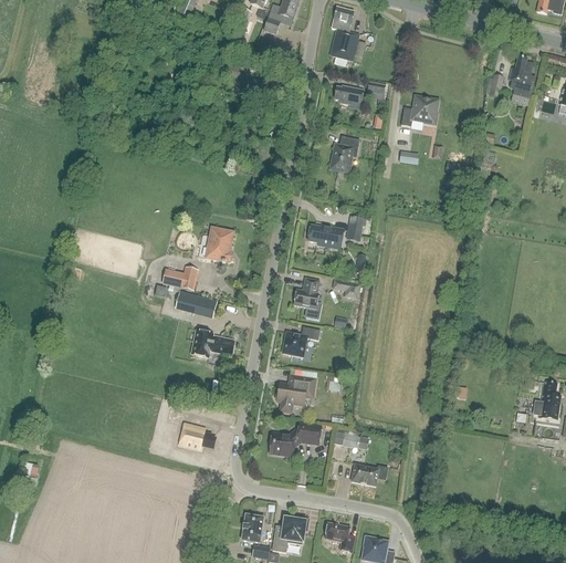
[(280,21),(282,14),(293,18),(299,0),(282,0),(281,7),(273,3),(264,29),(275,33),(280,21)]
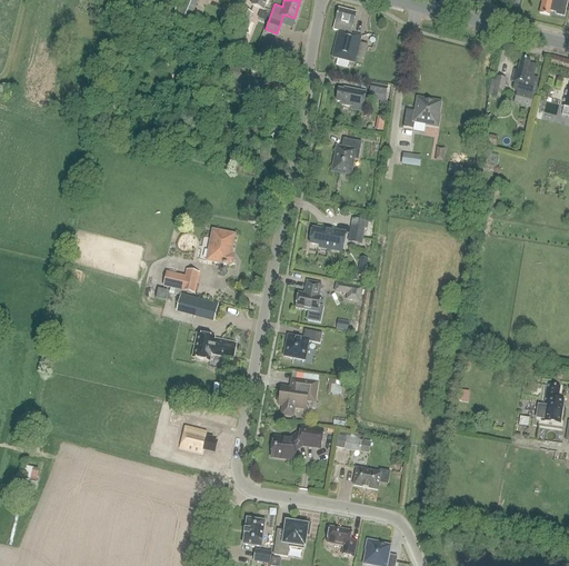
[(542,0),(540,10),(548,12),(549,8),(555,10),(555,12),(563,15),(567,0),(542,0)]
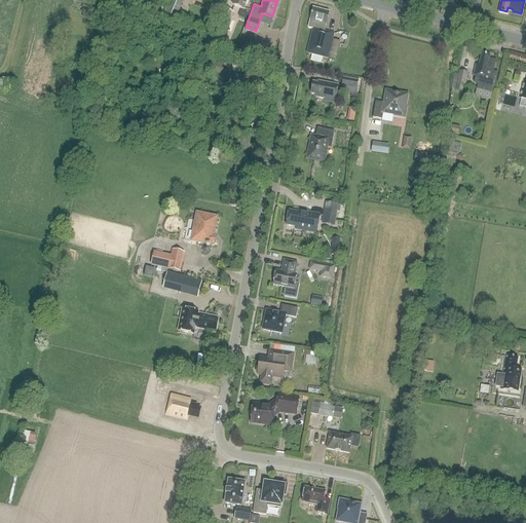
[(306,49),(306,50),(311,51),(310,57),(321,60),(322,54),(328,55),(332,41),(332,40),(333,37),(334,31),(330,30),(324,29),(324,28),(329,9),(312,5),(308,22),(308,25),(310,26),(312,26),(306,49)]
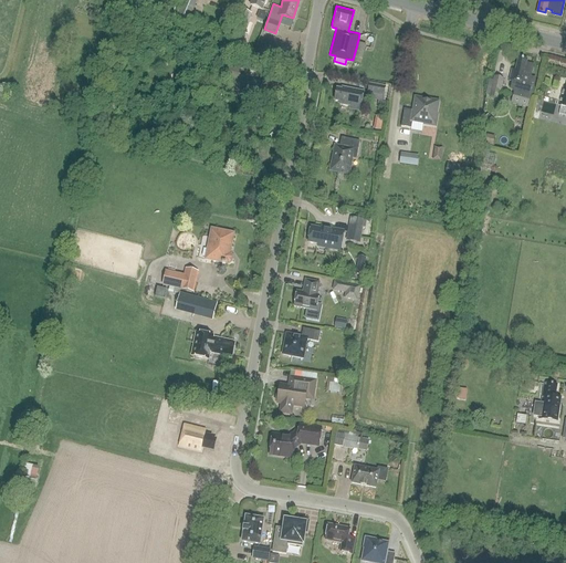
[(276,41),(262,37),(258,52),(271,56),(276,41)]
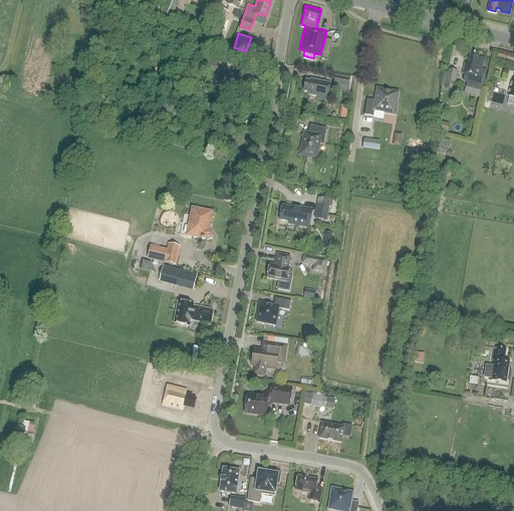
[(464,61),(462,70),(465,71),(464,77),(468,78),(466,84),(481,88),(486,68),(481,67),(484,56),(478,55),(479,52),(470,49),(467,62),(464,61)]
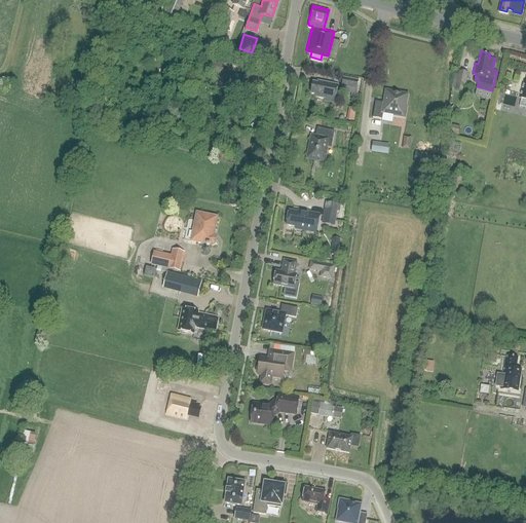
[(222,73),(224,63),(211,60),(208,69),(222,73)]
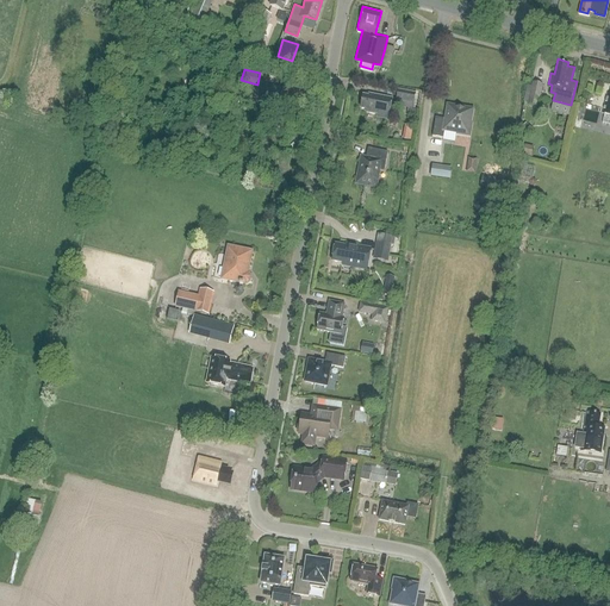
[(537,104),(543,81),(533,79),(527,101),(537,104)]
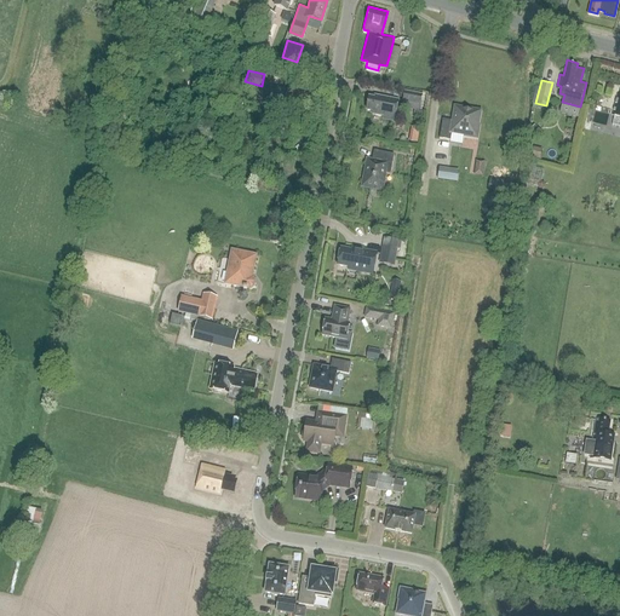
[(422,91),(405,87),(401,104),(419,108),(422,91)]
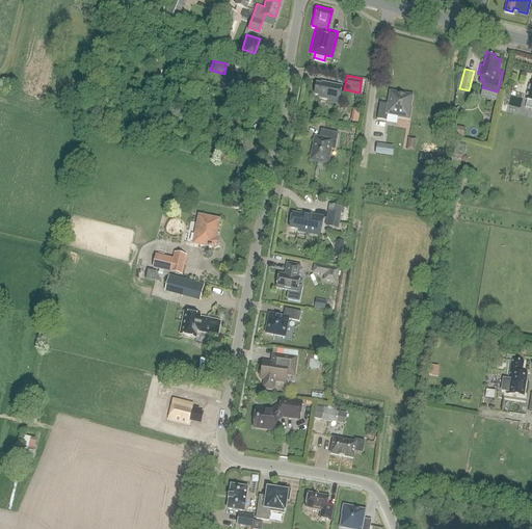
[(338,101),(341,83),(321,80),(321,82),(317,81),(314,93),(319,93),(318,95),(328,97),(328,99),(338,101)]
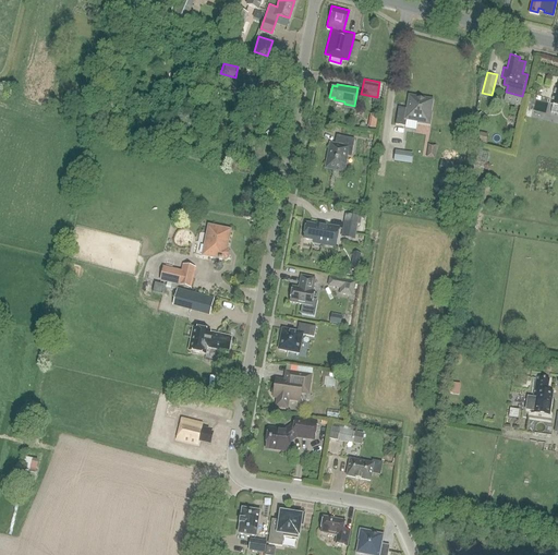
[(429,110),(432,98),(410,95),(408,107),(398,105),(395,122),(405,124),(407,116),(417,118),(417,120),(428,121),(431,110),(429,110)]
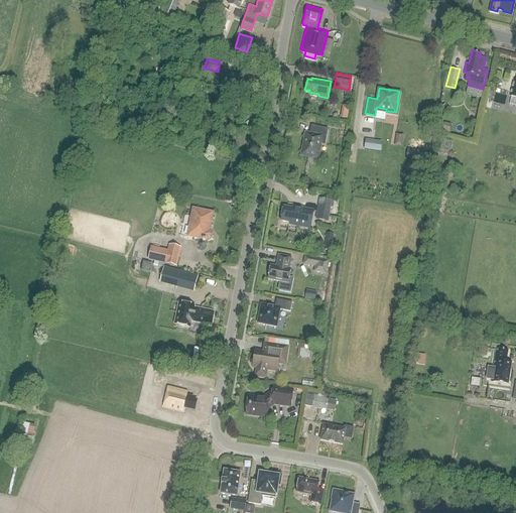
[(497,89),(495,98),(505,100),(507,91),(497,89)]
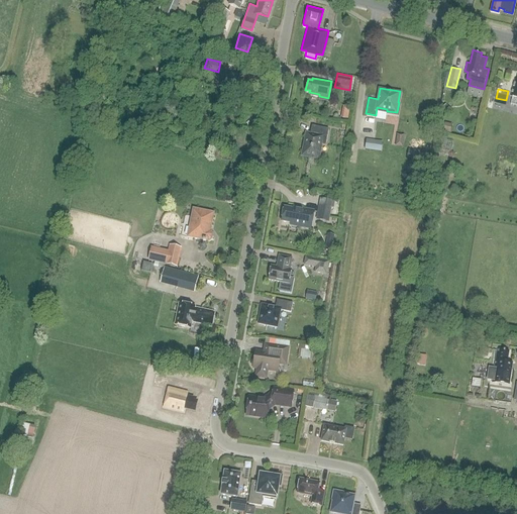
[(351,105),(342,103),(340,115),(348,117),(351,105)]
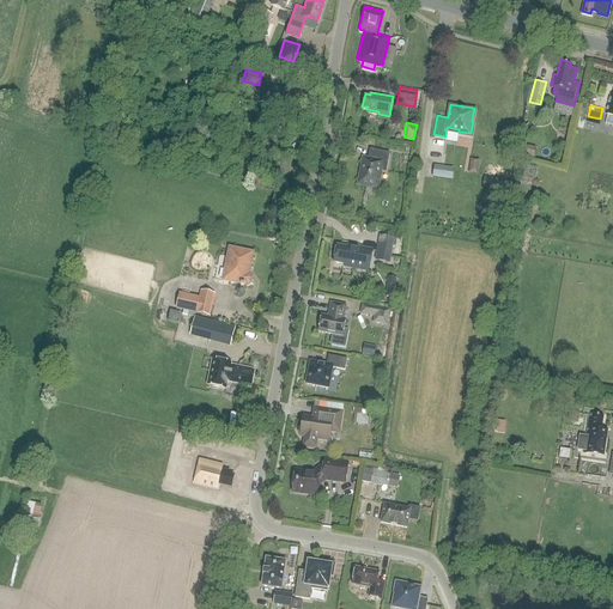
[(536,145),(527,142),(525,152),(533,154),(536,145)]
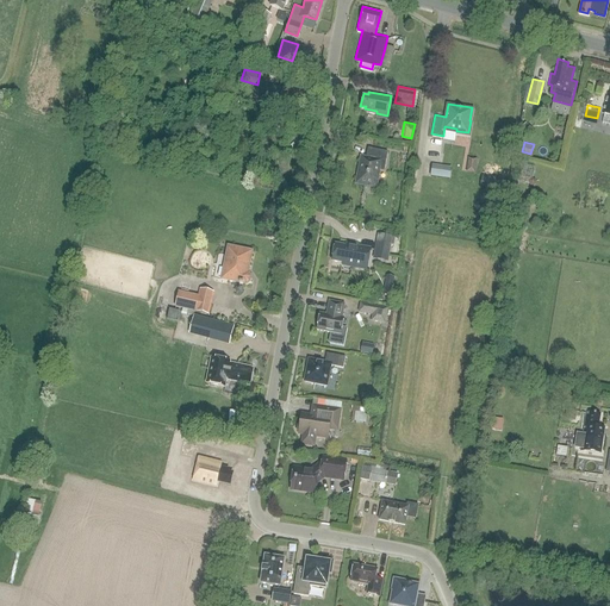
[(356,180),(375,185),(379,168),(384,168),(387,149),(367,145),(366,155),(361,154),(356,180)]
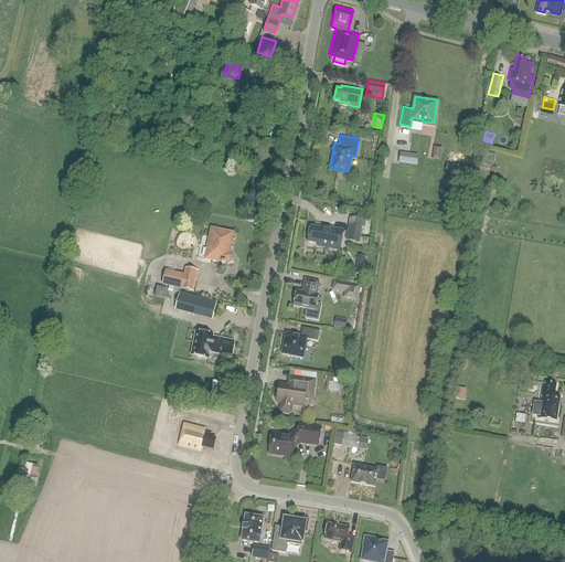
[(434,144),(432,157),(440,158),(441,145),(434,144)]
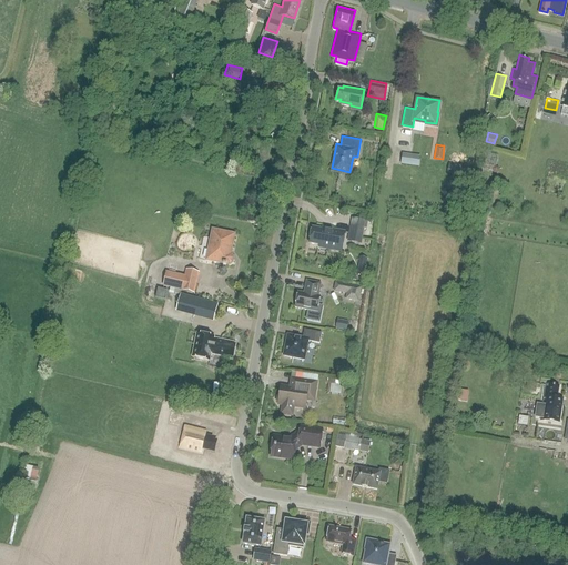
[(402,152),(401,162),(418,164),(419,154),(402,152)]
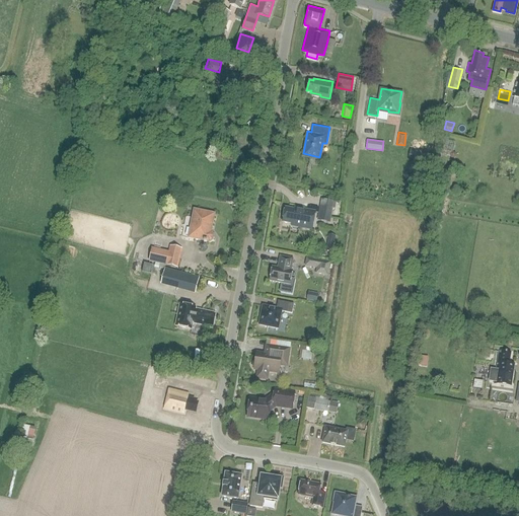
[(409,155),(417,156),(424,158),(426,149),(411,146),(409,155)]
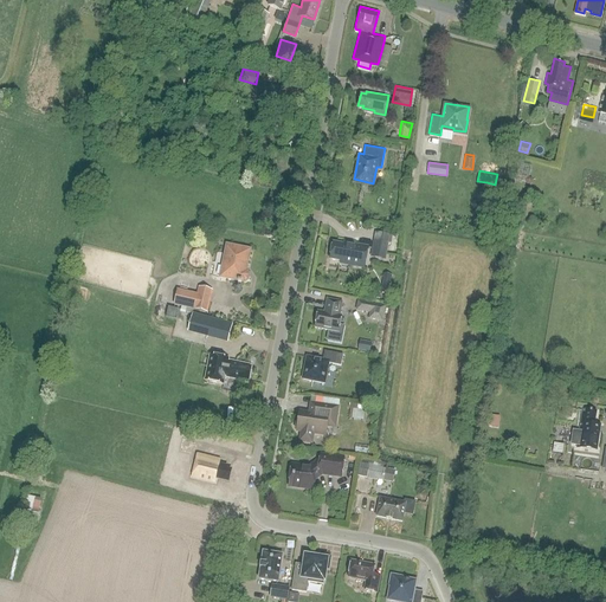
[(378,230),(374,247),(378,247),(376,254),(385,257),(388,240),(391,241),(392,233),(378,230)]
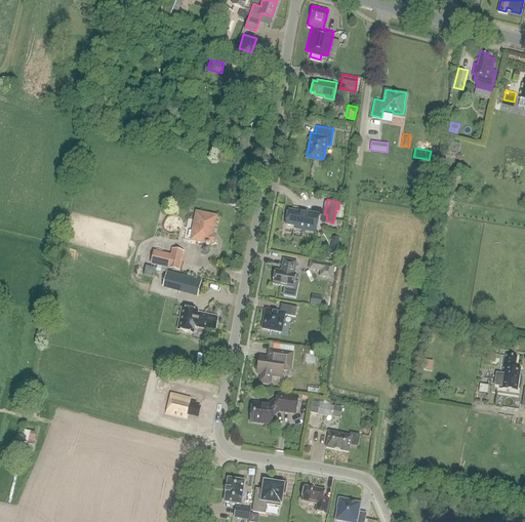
[(315,230),(318,211),(297,207),(297,209),(288,208),(285,222),(294,224),(294,226),(296,228),(299,229),(303,228),(315,230)]
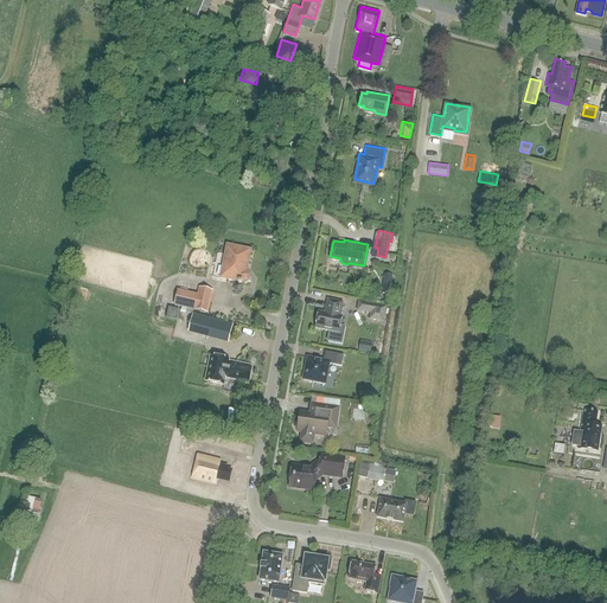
[(249,247),(227,242),(219,275),(244,280),(248,277),(249,273),(247,269),(244,268),(246,262),(248,261),(250,249),(249,247)]
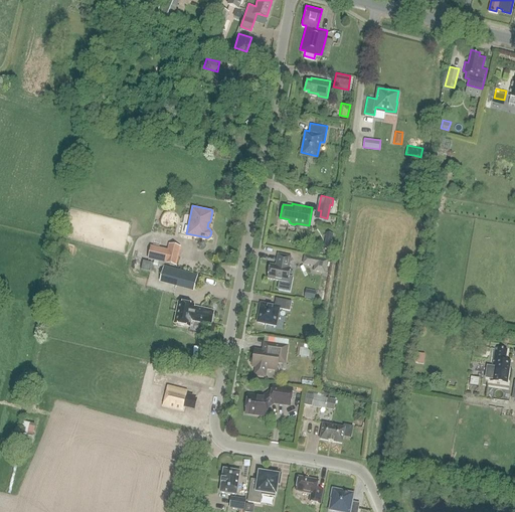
[(324,239),(323,246),(329,247),(330,247),(333,231),(326,230),(324,239)]
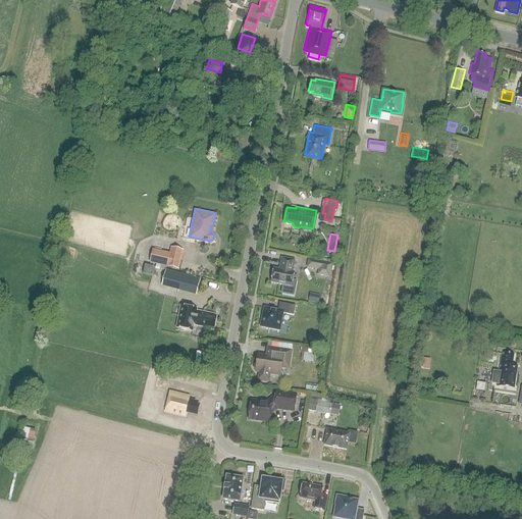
[(152,247),(149,260),(178,266),(183,247),(170,245),(169,250),(152,247)]
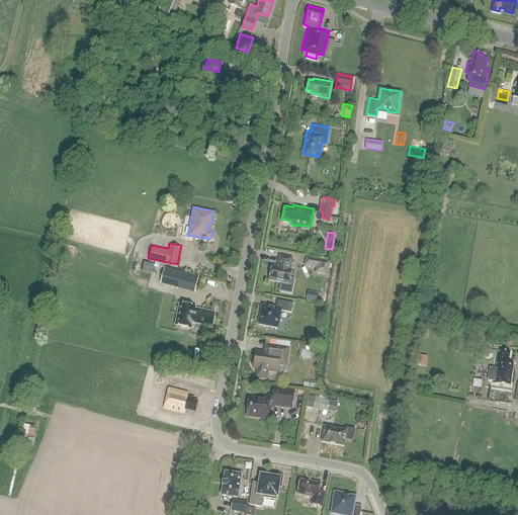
[(269,277),(289,281),(291,268),(289,267),(292,256),(279,253),(277,265),(271,264),(269,277)]
